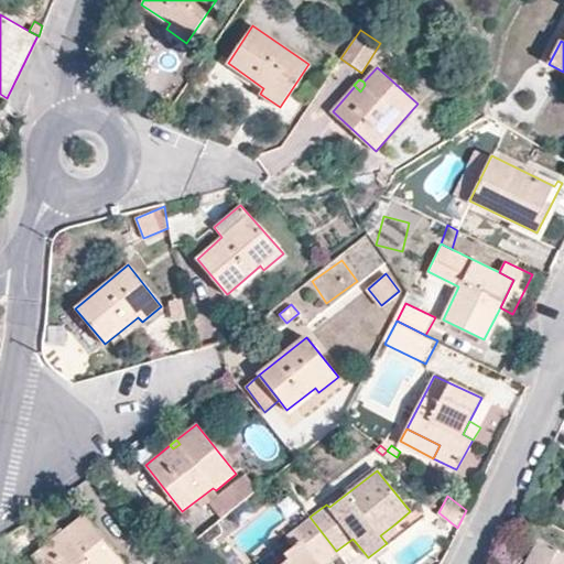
[(84,513),(64,531),(66,533),(62,538),(58,535),(32,556),(39,563),(122,563),(125,563),(84,513)]
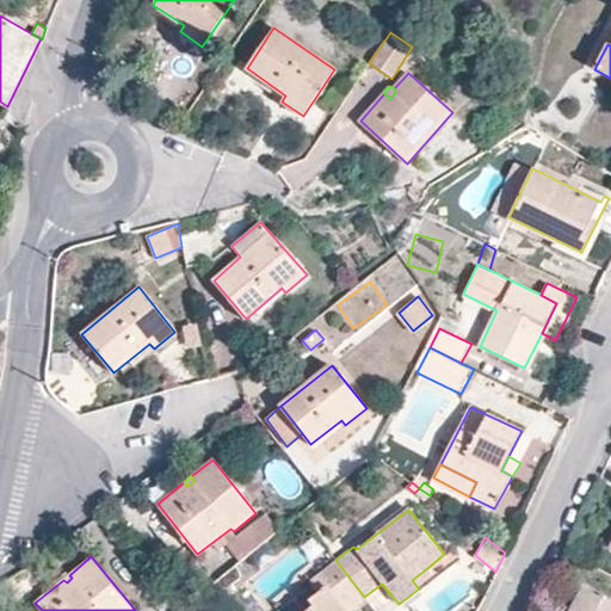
[(364,597),(335,560),(309,580),(319,592),(308,600),(313,606),(307,610),(347,610),(365,598),(364,597)]
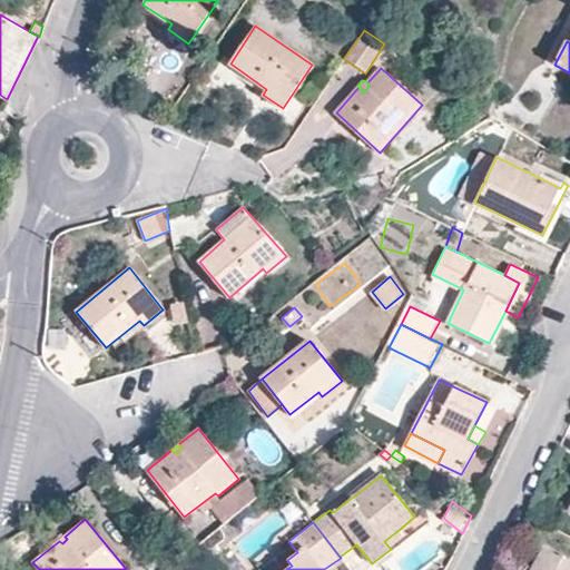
[(403,534),(399,530),(384,541),(389,547),(403,534)]
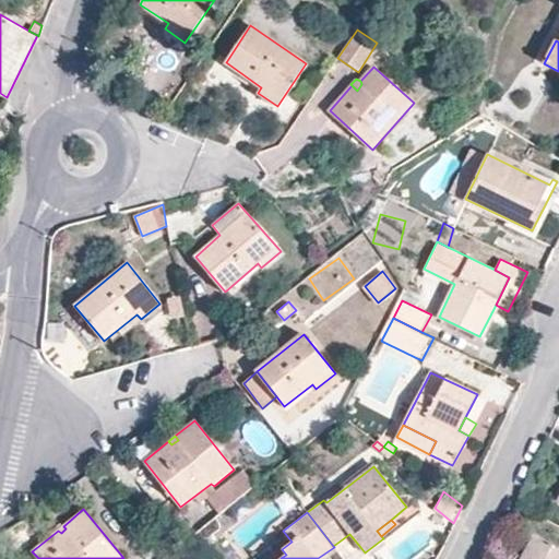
[(334,547),(343,558),(345,558),(360,547),(349,534),(333,546),(334,547)]
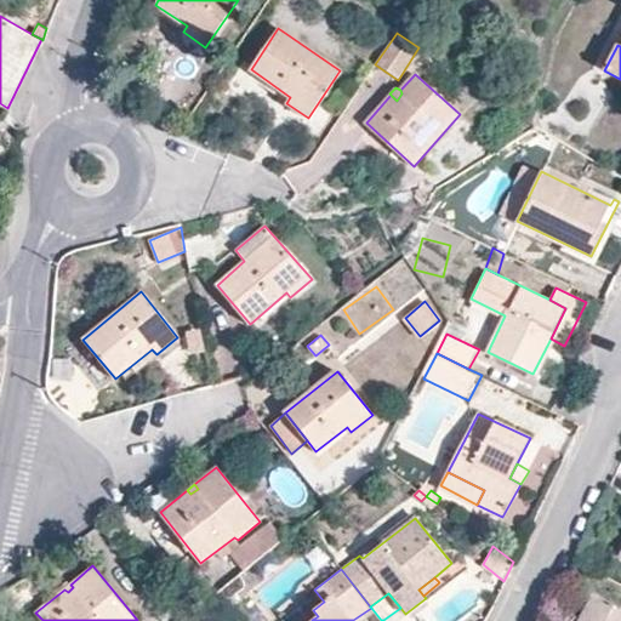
[(620,620),(620,611),(591,596),(577,620),(620,620)]
